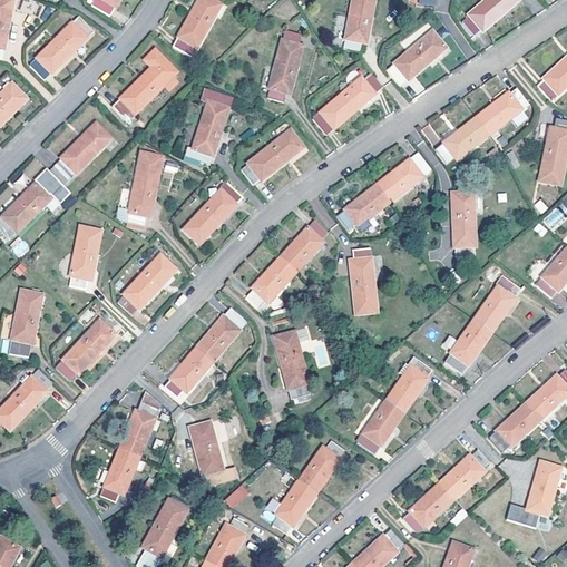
[(2,47),(3,38),(11,0),(0,0),(0,58),(2,47)]
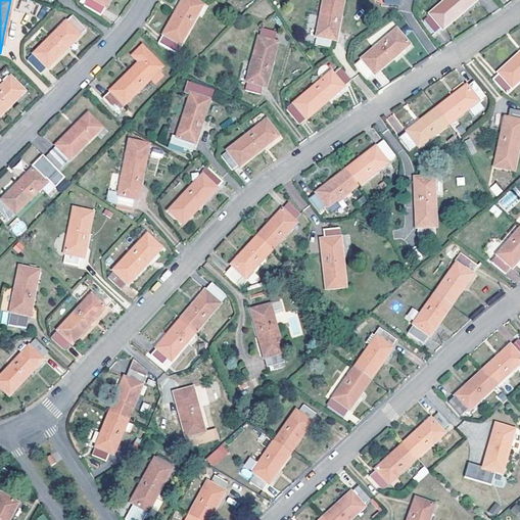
[(84,0),(82,4),(98,13),(105,0),(84,0)]
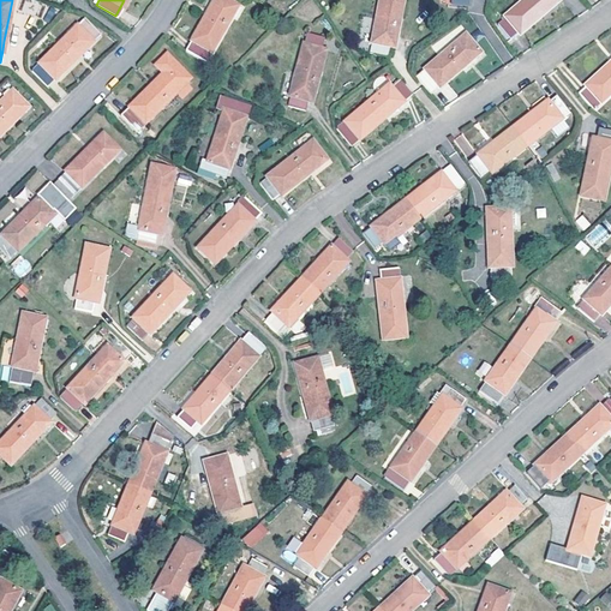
[(210,0),(184,48),(203,60),(231,12),(228,10),(233,1),(231,0),(210,0)]
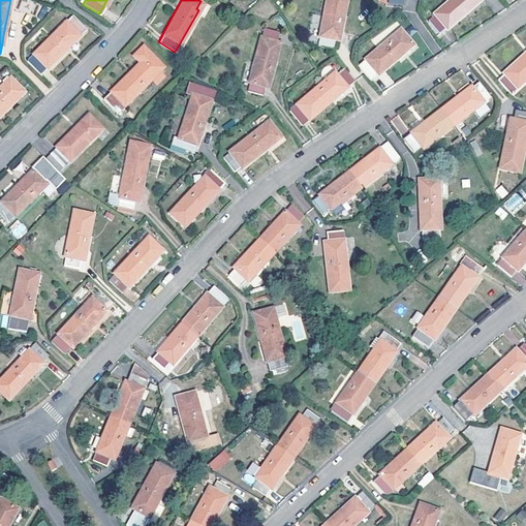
[(337,29),(340,30),(345,0),(325,0),(316,44),(333,48),(335,37),(337,29)]
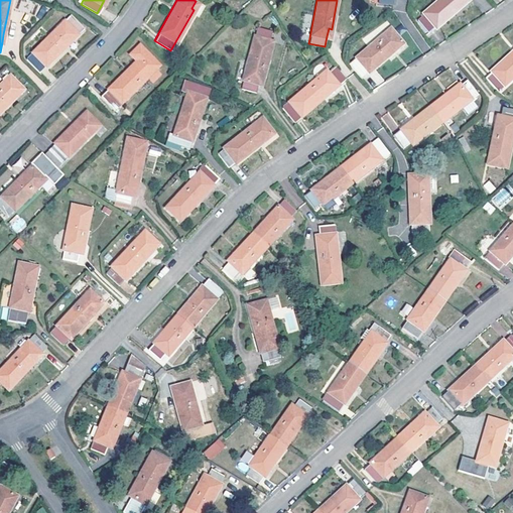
[(434,26),(465,0),(435,0),(422,12),(423,12),(416,18),(426,31),(434,26)]
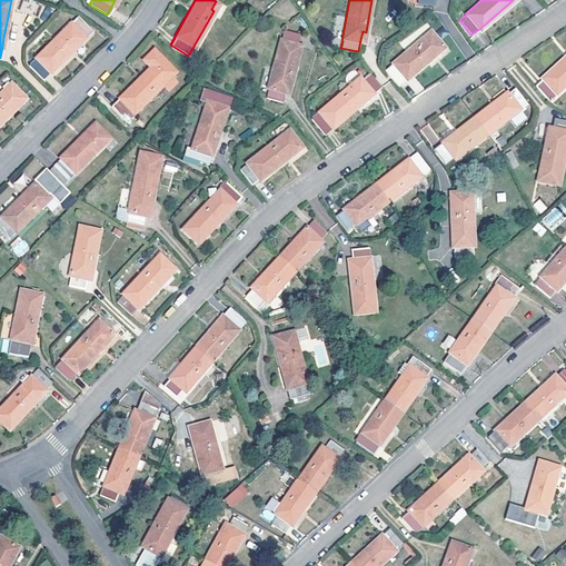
[(43,17),(49,6),(43,3),(38,13),(43,17)]
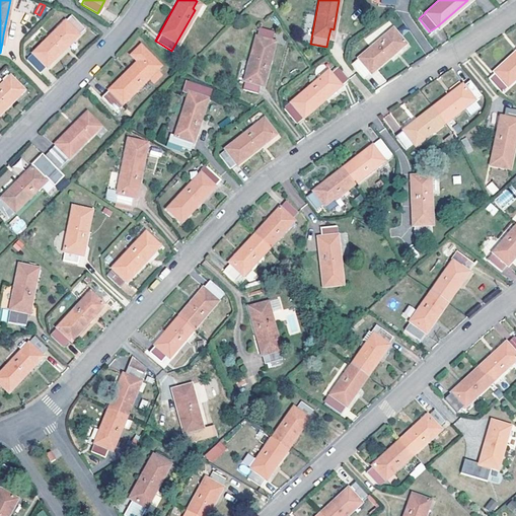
[(45,65),(46,66),(83,27),(70,13),(64,19),(65,21),(59,27),(57,26),(25,59),(39,72),(45,65)]
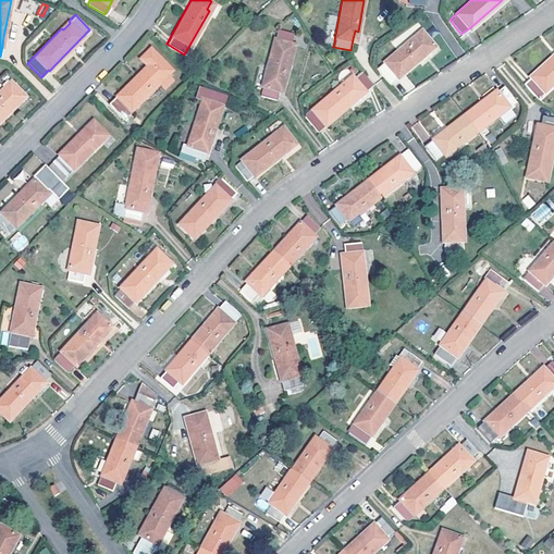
[(63,29),(70,23),(69,21),(68,20),(60,27),(61,28),(63,29)]
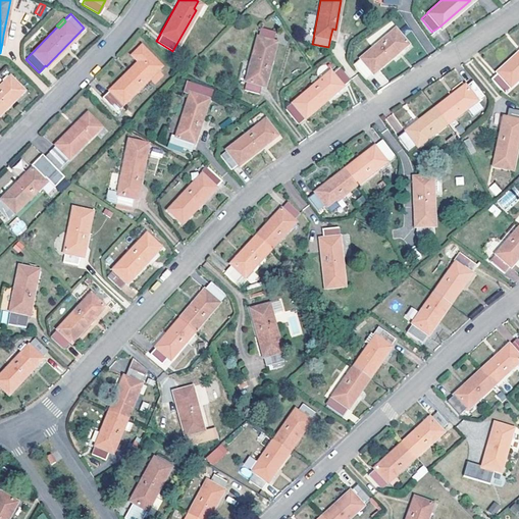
[(265,76),(275,41),(271,40),(274,31),(259,27),(257,36),(256,36),(245,80),(246,80),(243,88),(258,92),(260,85),(262,75),(265,76)]
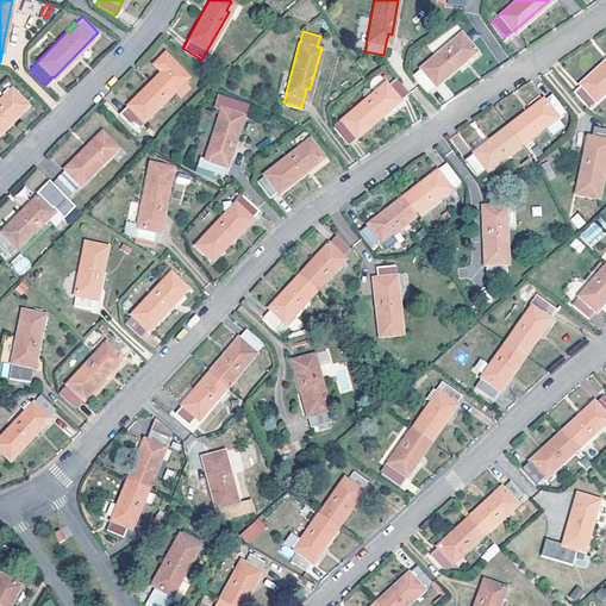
[(411,74),(425,92),(475,49),(462,35),(455,41),(453,38),(411,74)]
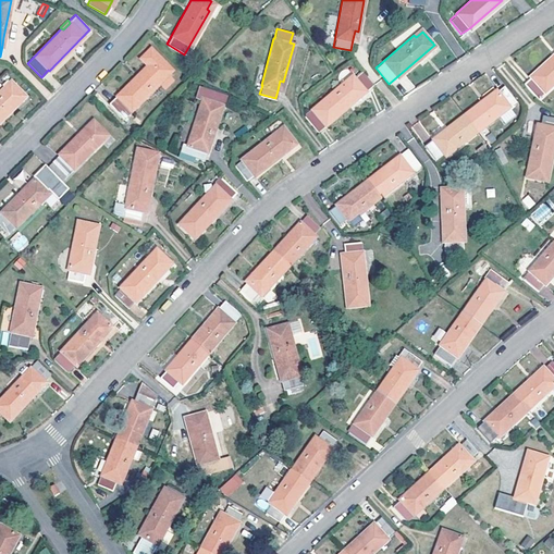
[(139,58),(146,64),(108,103),(122,118),(158,83),(167,73),(171,70),(149,48),(139,58)]
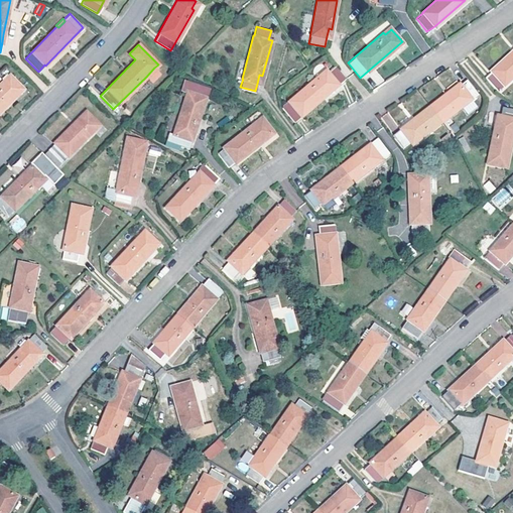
[(484,77),(496,90),(512,75),(512,48),(490,70),(491,71),(484,77)]
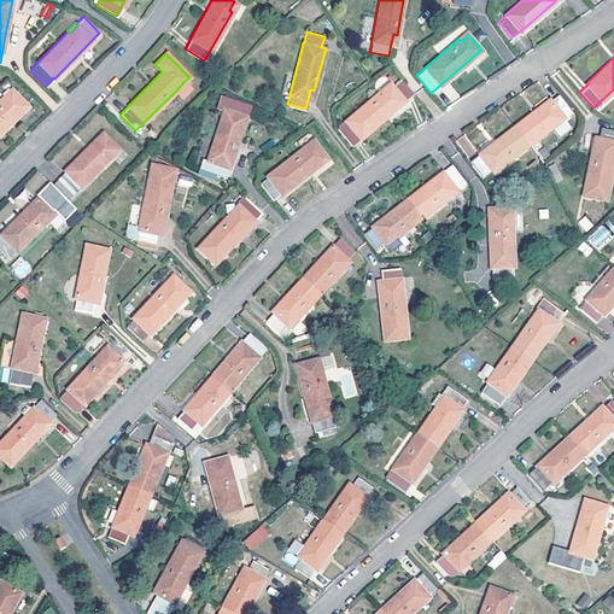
[(380,94),(378,92),(337,127),(351,145),(413,93),(399,79),(391,86),(380,94)]
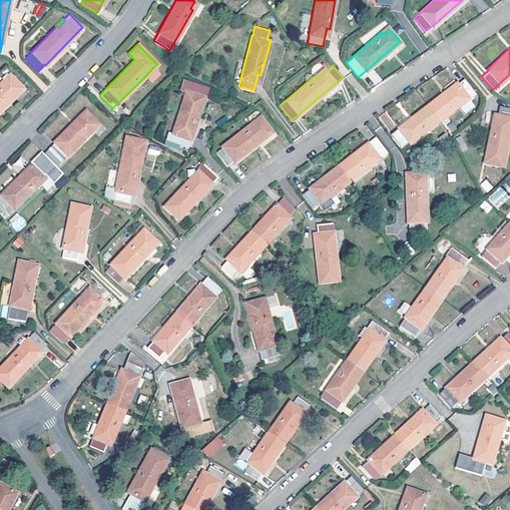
[(158,72),(153,67),(145,76),(150,80),(158,72)]
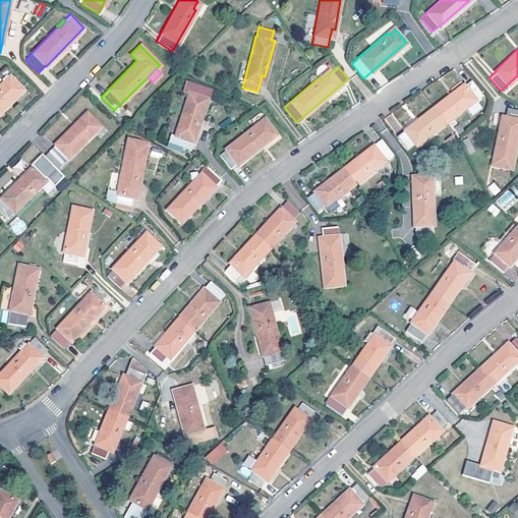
[(321,79),(330,72),(328,69),(319,77),(321,79)]
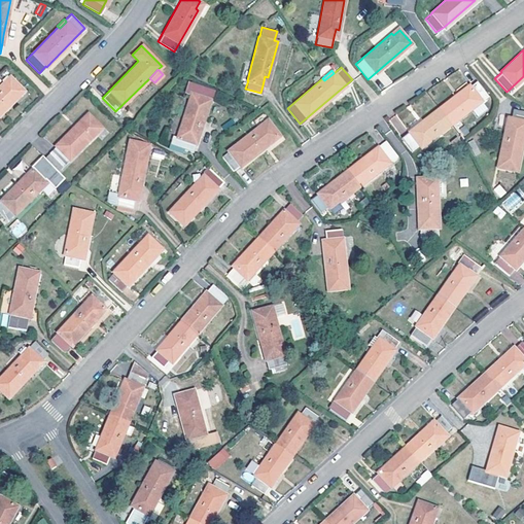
[(5,84),(11,78),(8,76),(2,82),(5,84)]
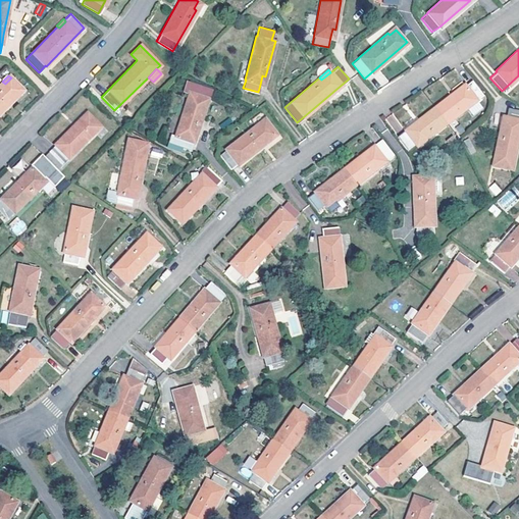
[(5,84),(2,82),(0,84),(0,112),(22,90),(11,78),(5,84)]
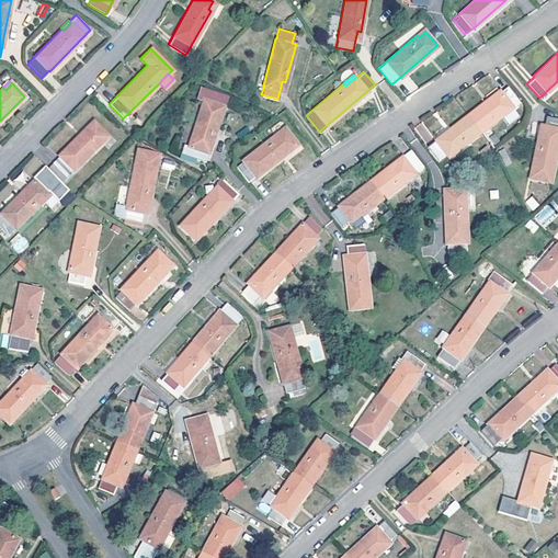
[(499,90),(498,89),(466,114),(479,132),(501,114),(511,106),(515,103),(519,101),(507,84),(499,90)]
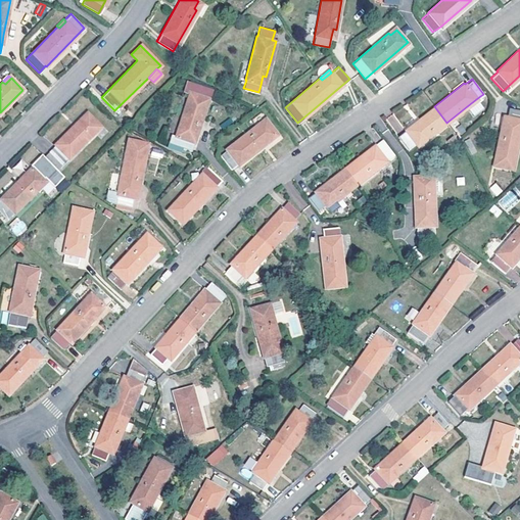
[(185,91),(189,93),(174,135),(170,133),(168,142),(191,150),(193,142),(196,133),(210,89),(188,81),(185,91)]
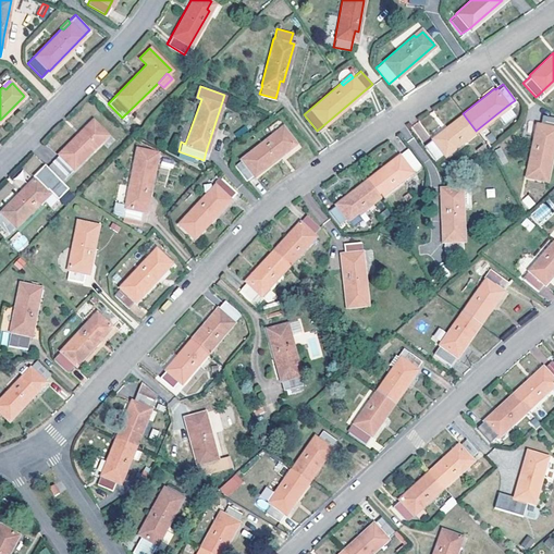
[(499,115),(509,108),(507,106),(497,113),(499,115)]
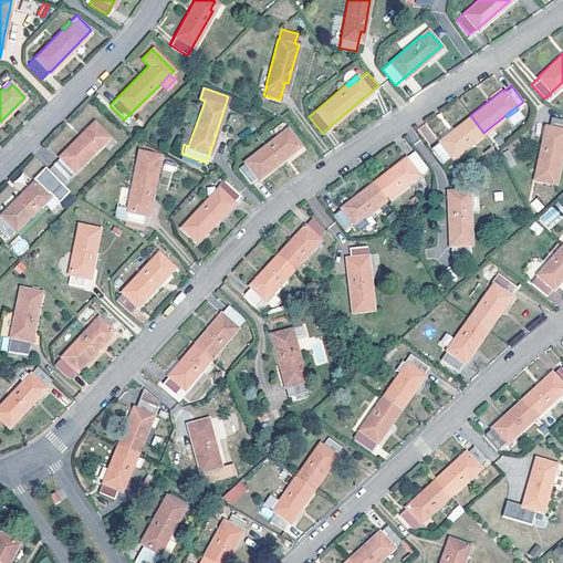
[(483,133),(470,115),(429,147),(440,162),(449,154),(458,148),(460,150),(483,133)]
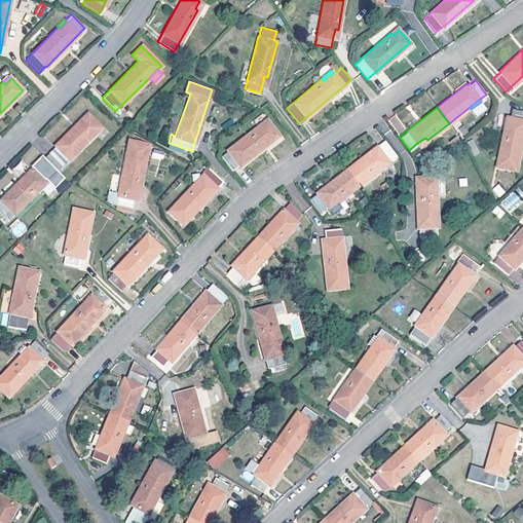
[(509,116),(507,128),(503,127),(495,164),(515,169),(521,137),(522,128),(522,110),(511,108),(509,116)]
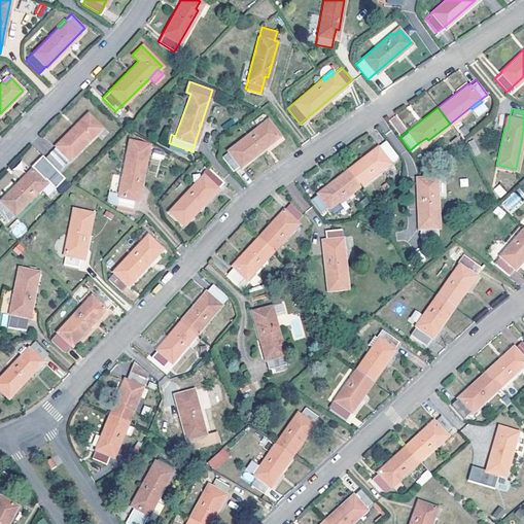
[(386,116),(396,132),(405,127),(393,111),(386,116)]
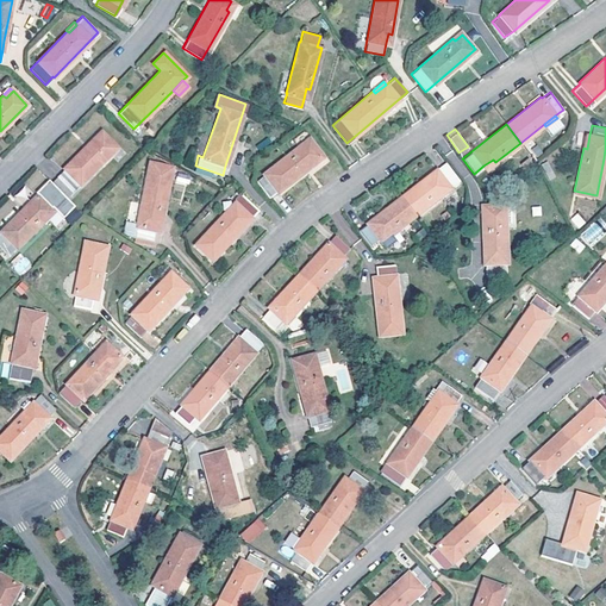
[(100,130),(52,179),(52,180),(51,181),(67,197),(110,154),(116,147),(100,130)]
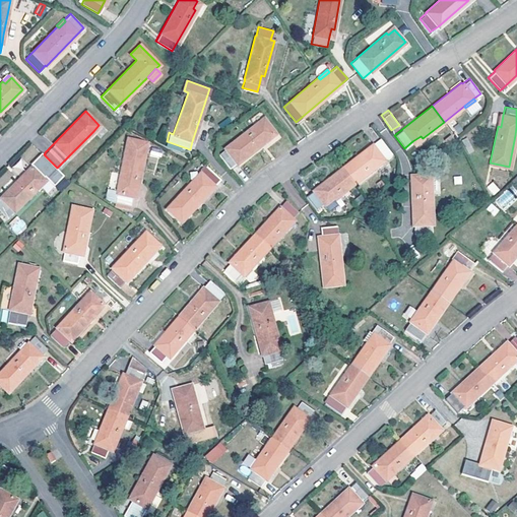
[(256,127),(265,120),(263,117),(254,125),(256,127)]
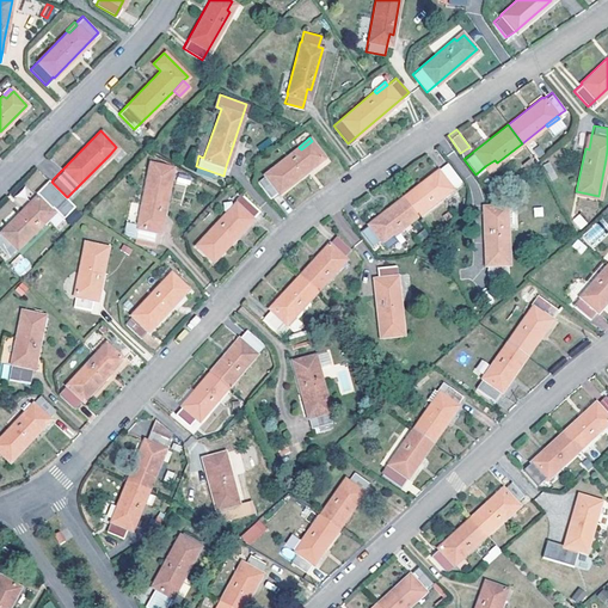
[(301,149),(299,147),(264,174),(256,182),(270,198),(324,157),(312,141),(301,149)]
